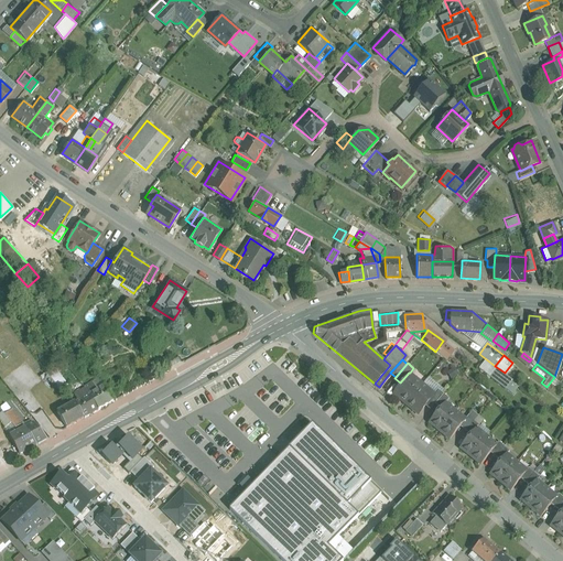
[(505,373),(495,366),(489,374),(505,386),(511,378),(505,373)]
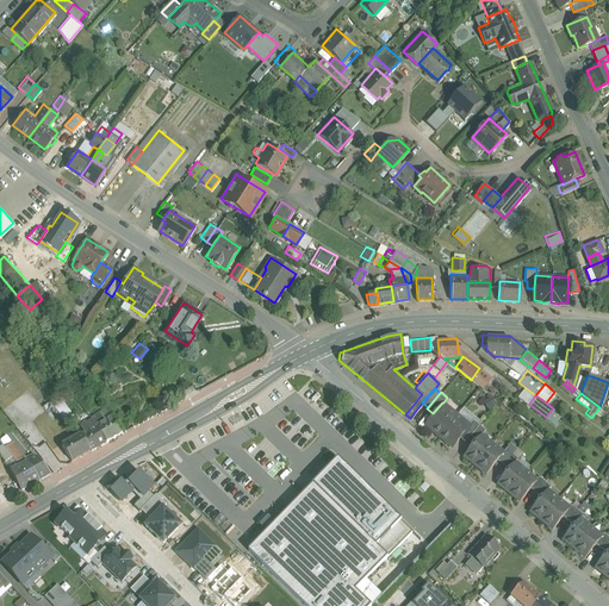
[(433,413),(426,424),(437,435),(455,413),(443,403),(442,403),(433,413)]
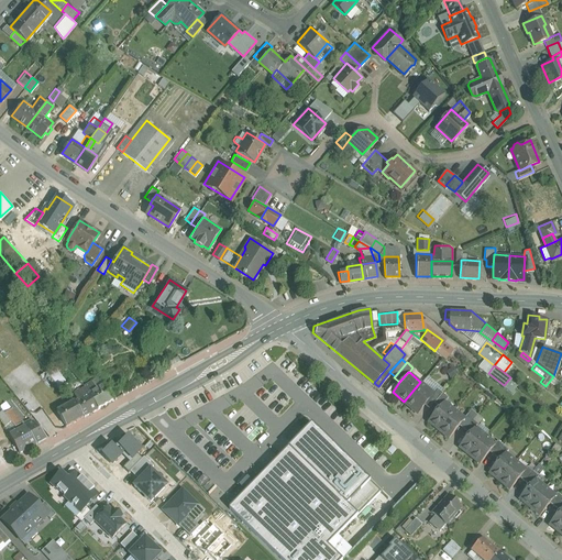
[(91,380),(84,384),(84,386),(87,392),(96,387),(91,380)]
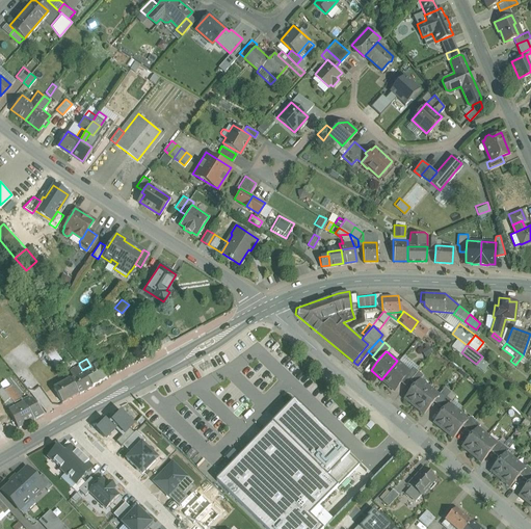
[(397,361),(381,379),(393,389),(400,379),(408,370),(407,370),(397,361)]
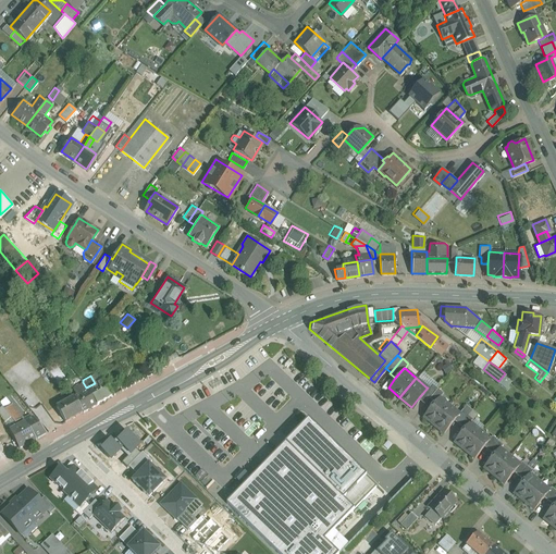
[(95,383),(86,388),(96,403),(111,394),(101,379),(95,383)]
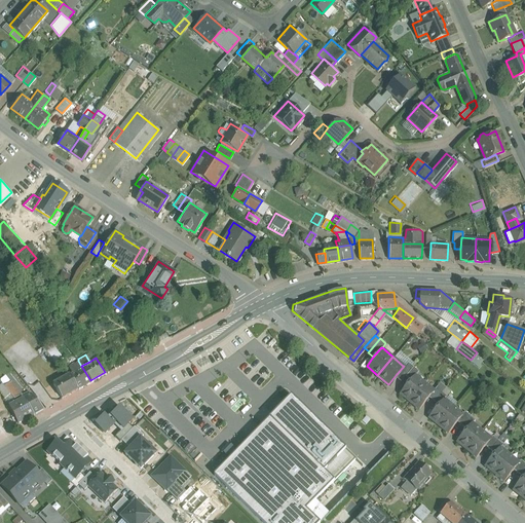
[(78,361),(76,362),(75,361),(74,362),(74,363),(68,366),(71,372),(81,366),(78,361)]
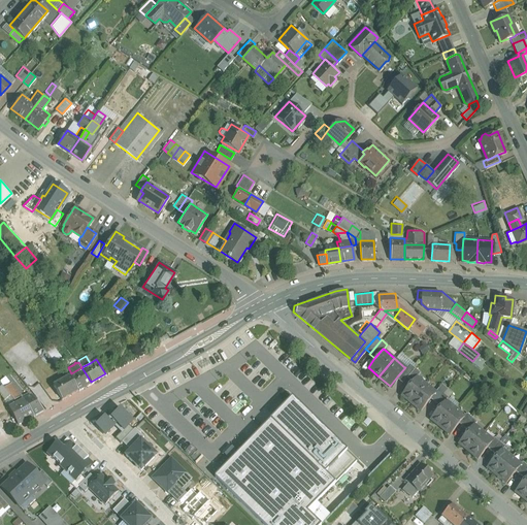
[(408,362),(404,367),(405,367),(397,376),(402,381),(406,376),(414,366),(408,362)]
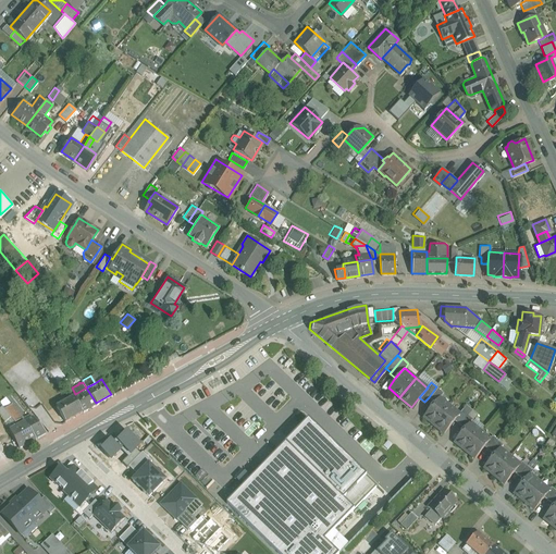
[(436,386),(429,397),(434,402),(437,396),(439,397),(443,392),(436,386)]
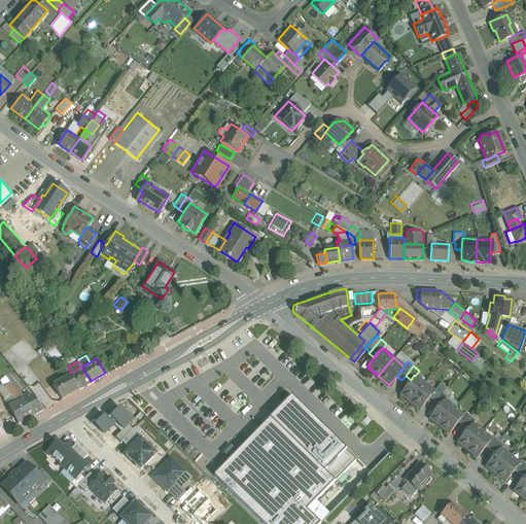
[(71,373),(69,374),(77,388),(91,381),(81,367),(71,373)]
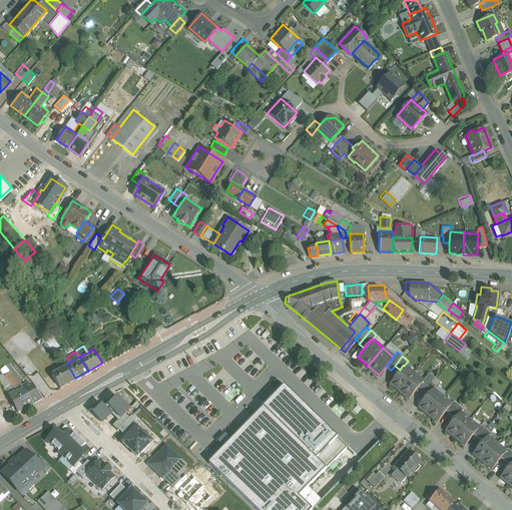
[(51,373),(60,387),(75,378),(67,364),(51,373)]
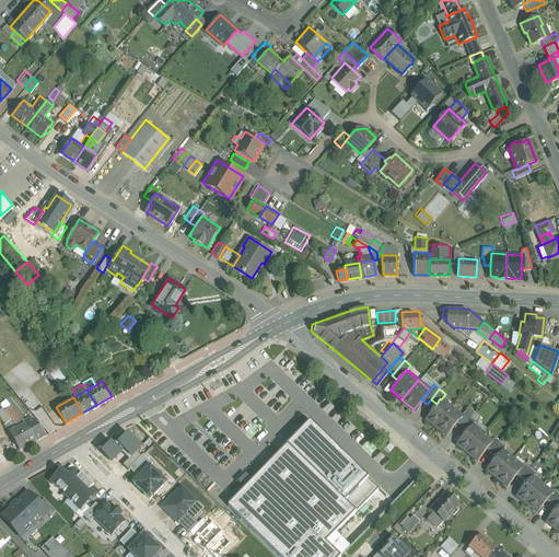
[(437,404),(424,417),(435,426),(451,407),(441,399),(440,398),(437,404)]
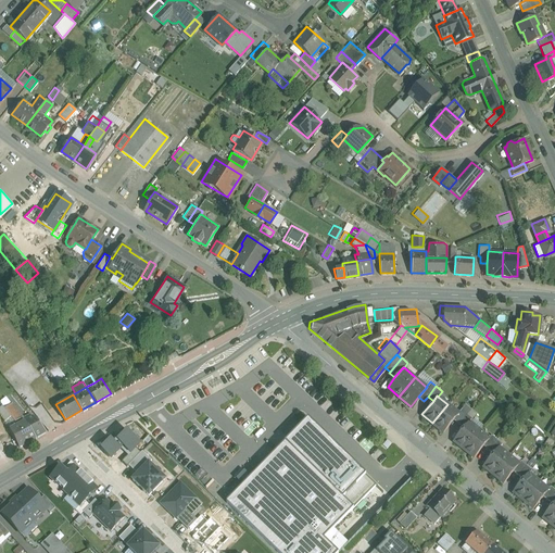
[(464,403),(457,412),(452,418),(457,423),(466,413),(470,407),(464,403)]
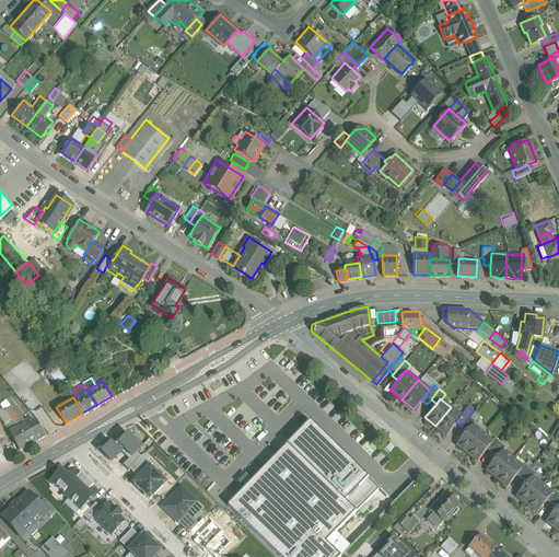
[(451,407),(435,426),(445,433),(455,421),(461,415),(451,407)]
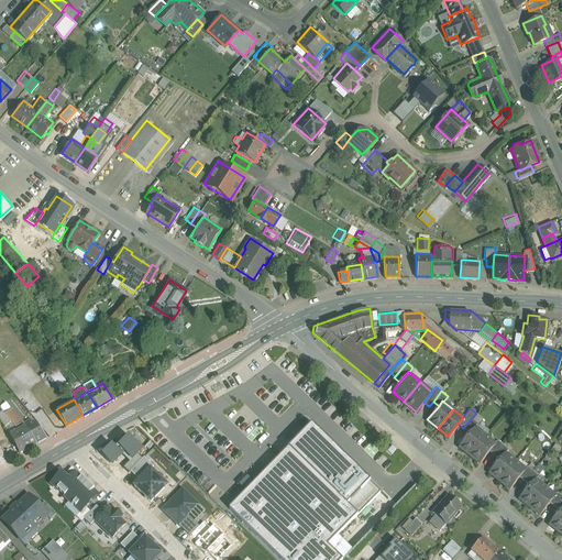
[(7,417),(1,410),(0,412),(0,421),(3,426),(10,421),(7,417)]
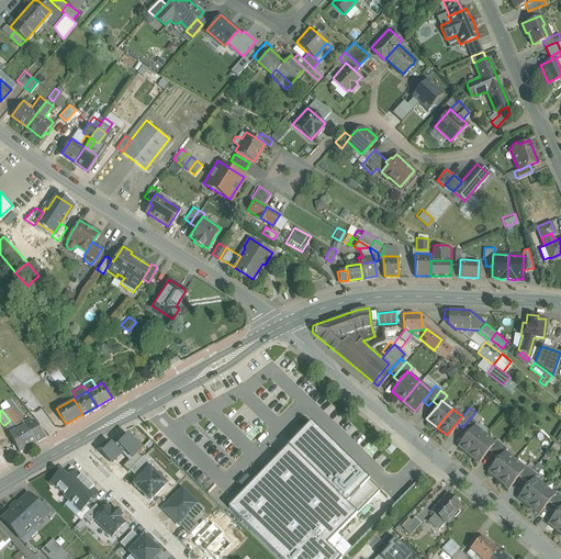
[(20,420),(13,411),(7,416),(10,421),(13,425),(20,420)]
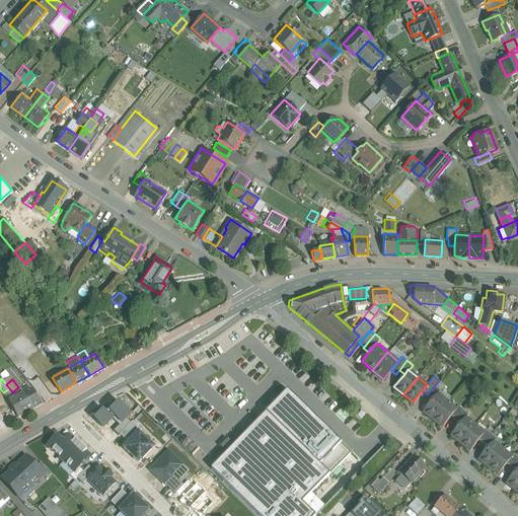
[(435,385),(427,394),(432,398),(437,392),(437,393),(440,389),(435,385)]
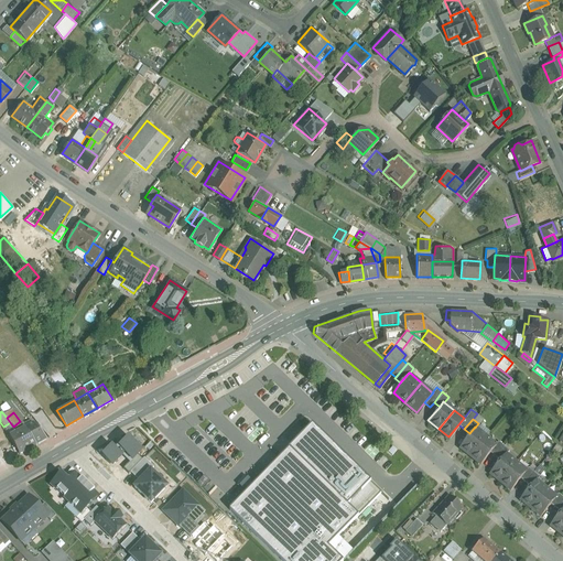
[(45,437),(33,420),(23,425),(35,443),(45,437)]
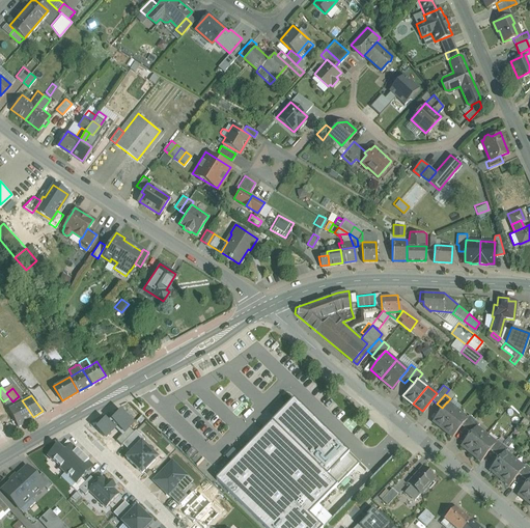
[(293,398),(270,421),(326,475),(347,452),(293,398)]
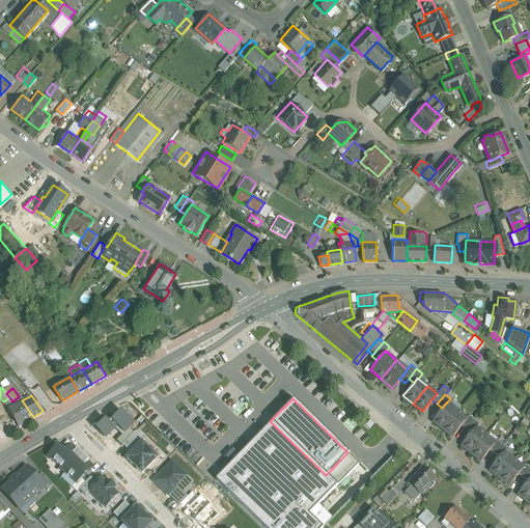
[(33,417),(22,400),(14,406),(23,422),(33,417)]
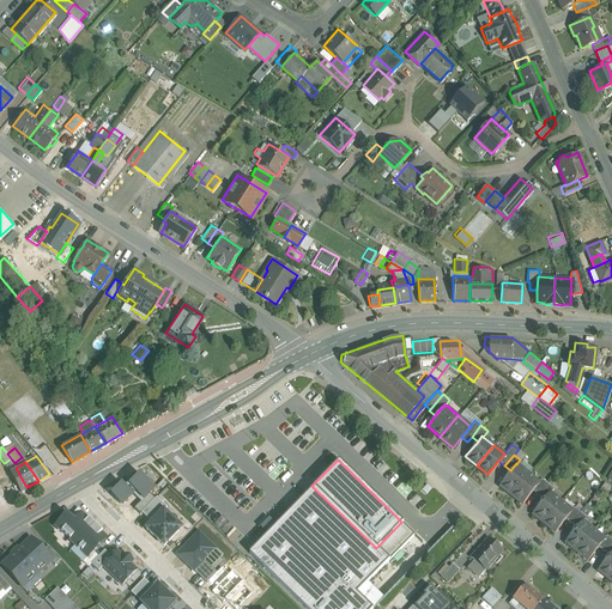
[(510,470),(500,483),(510,493),(527,473),(516,464),(516,463),(510,470)]
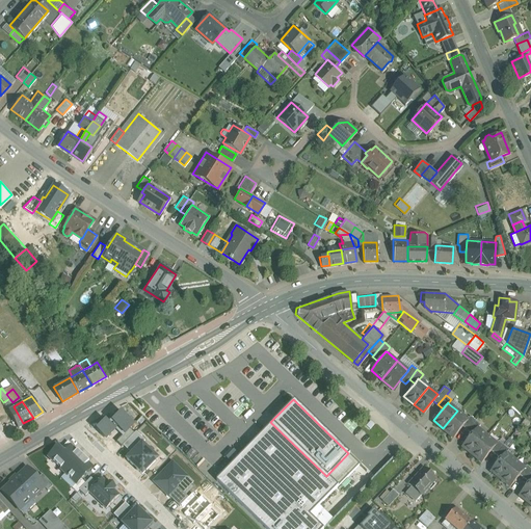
[(14,406),(14,405),(7,408),(18,426),(23,423),(14,406)]
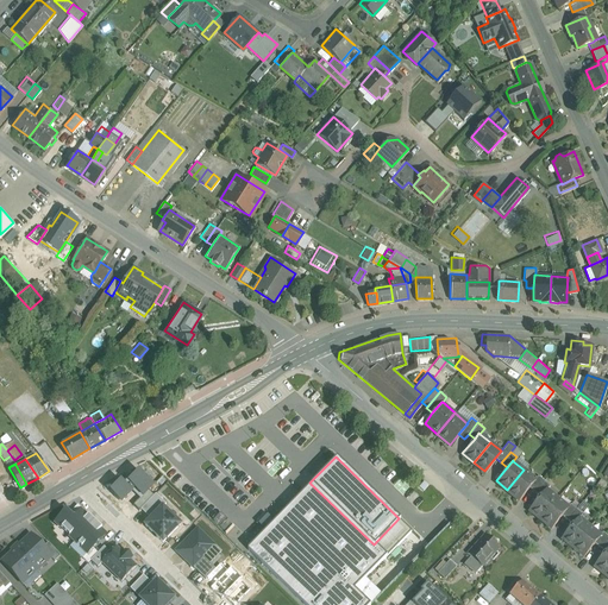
[(524,470),(507,490),(518,499),(528,486),(534,478),(524,470)]
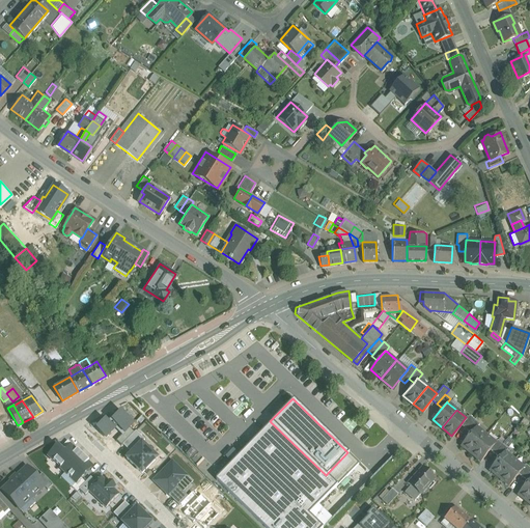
[(466,417),(461,424),(466,428),(474,418),(469,414),(466,417)]
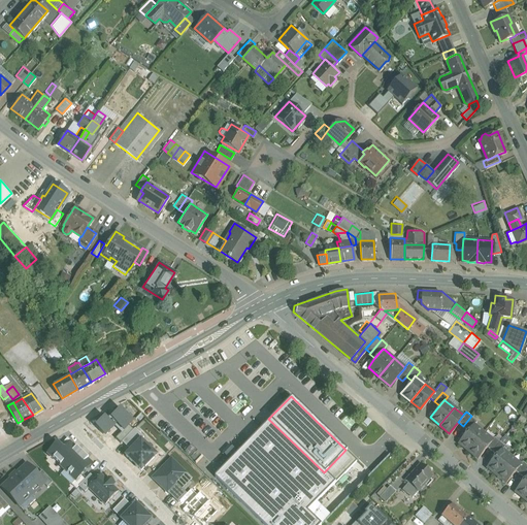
[(471,416),(463,426),(467,430),(472,424),(475,420),(471,416)]
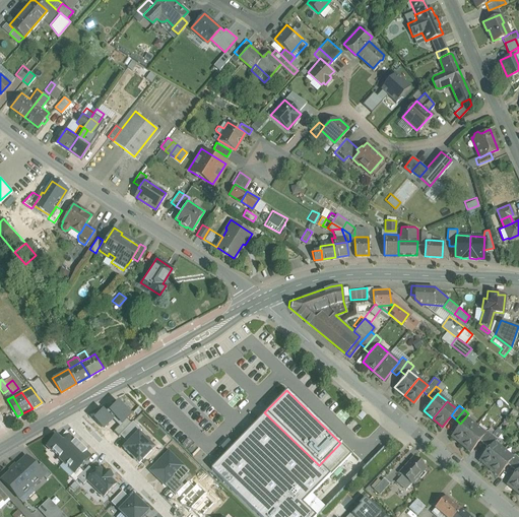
[(1,414),(4,421),(9,417),(6,411),(1,414)]
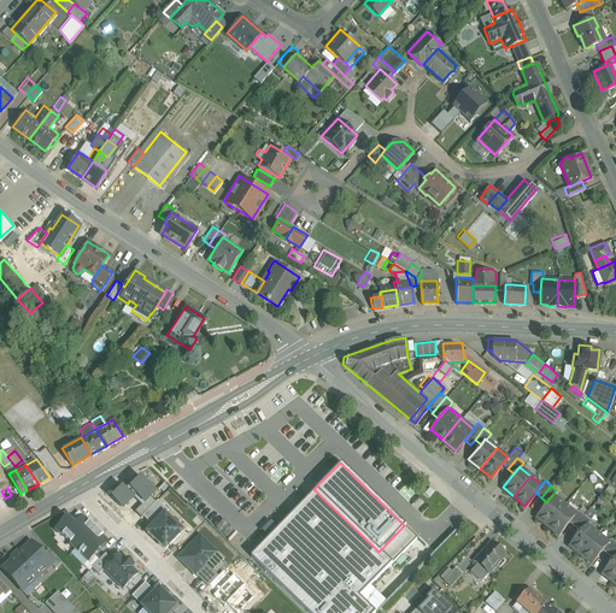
[(314,489),(250,555),(309,612),(373,612),(374,612),(374,611),(385,600),(369,584),(389,564),(379,552),(314,489)]
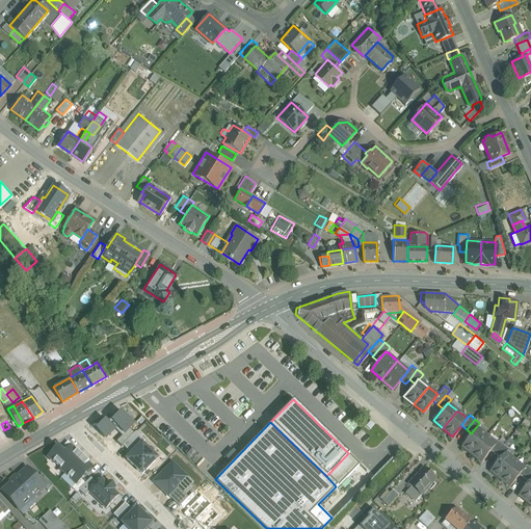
[(122,444),(133,431),(128,427),(122,434),(115,440),(121,445),(122,444)]
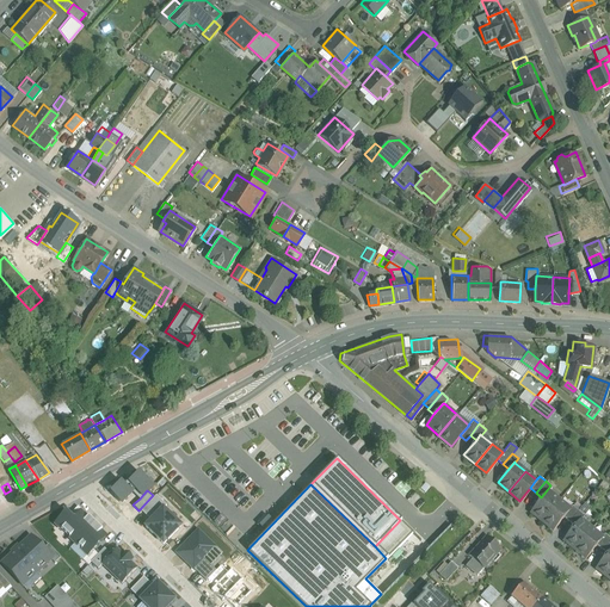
[(541,497),(530,511),(541,519),(558,499),(547,490),(541,497)]
